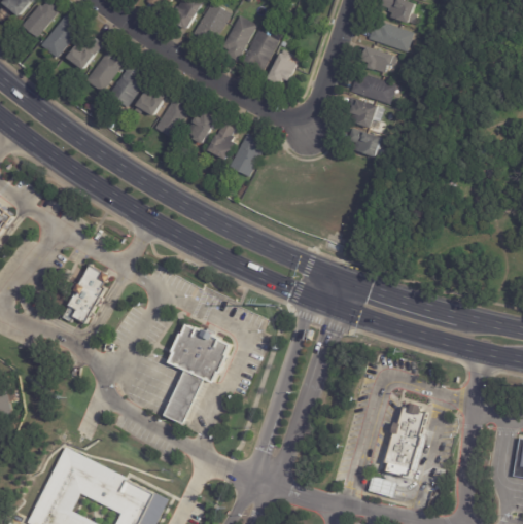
[(31,0),(30,1),(32,2),(20,16),(3,2),(5,0),(31,0)]
